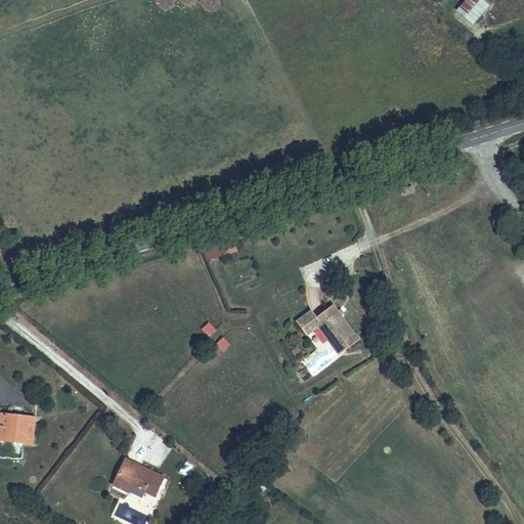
[(464,0),(455,10),(473,25),(491,3),(487,0),(464,0)]
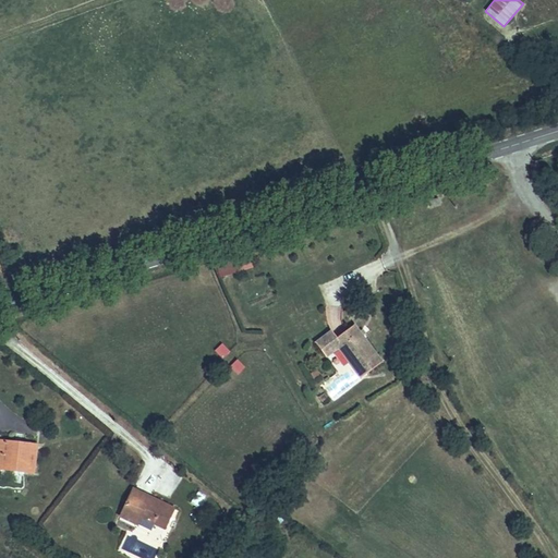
[(377,356),(351,323),(332,337),(326,329),(313,339),(322,350),(334,341),(358,372),(377,356)]
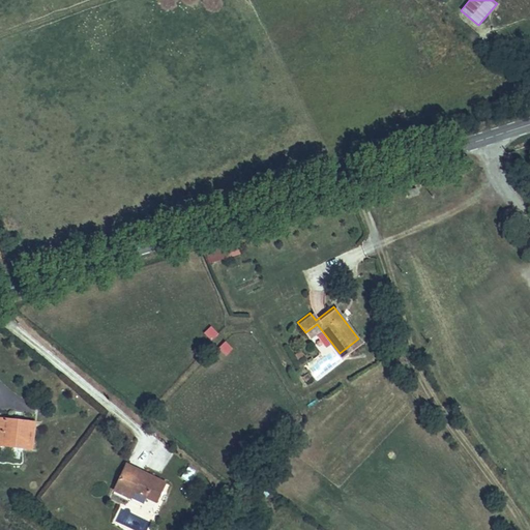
[(203,332),(211,341),(218,333),(211,325),(203,332)]
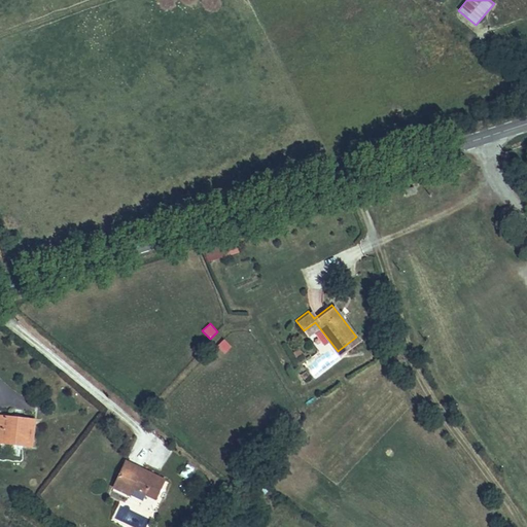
[(0,445),(33,450),(37,422),(0,416),(0,445)]
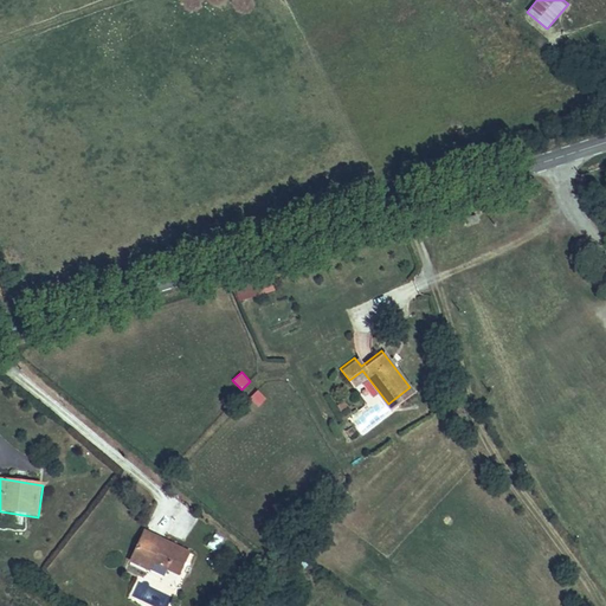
[(154,561),(181,574),(192,552),(143,529),(129,560),(150,569),(154,561)]
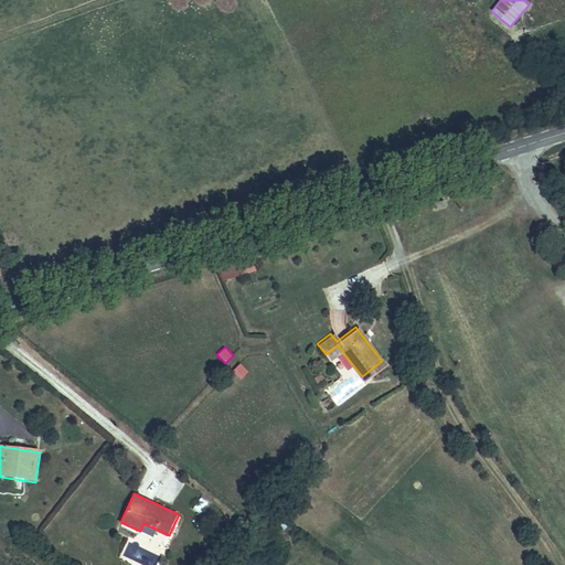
[(200,496),(191,509),(200,514),(209,501),(200,496)]
